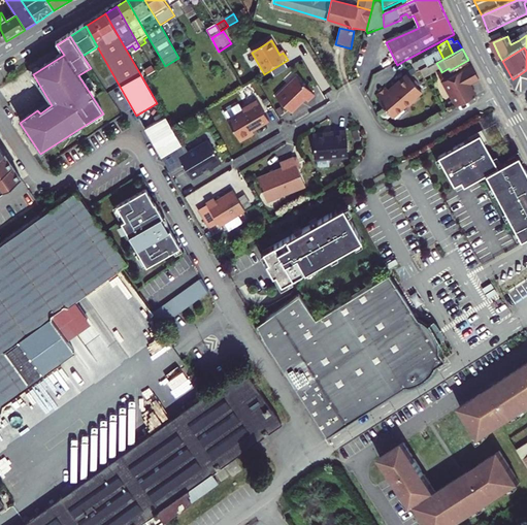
[(425,61),(414,67),(417,74),(421,72),(443,59),(439,51),(424,60),(425,61)]
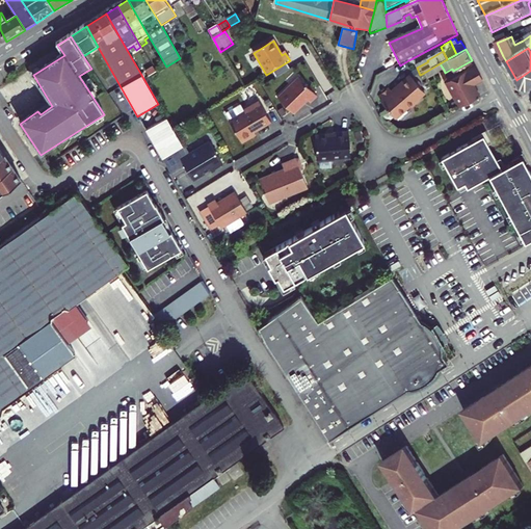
[(413,70),(417,68),(413,58),(408,60),(413,70)]
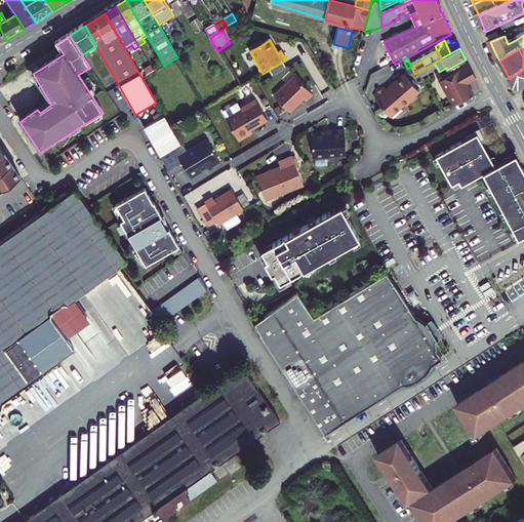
[(434,63),(418,72),(421,78),(438,69),(434,63)]
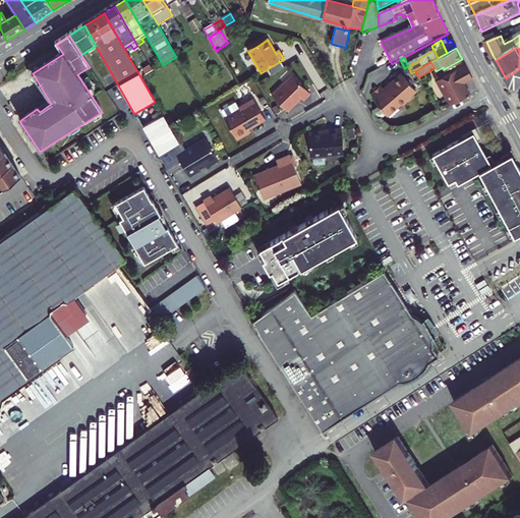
[(473,79),(466,66),(437,83),(451,108),(470,96),(464,84),(473,79)]
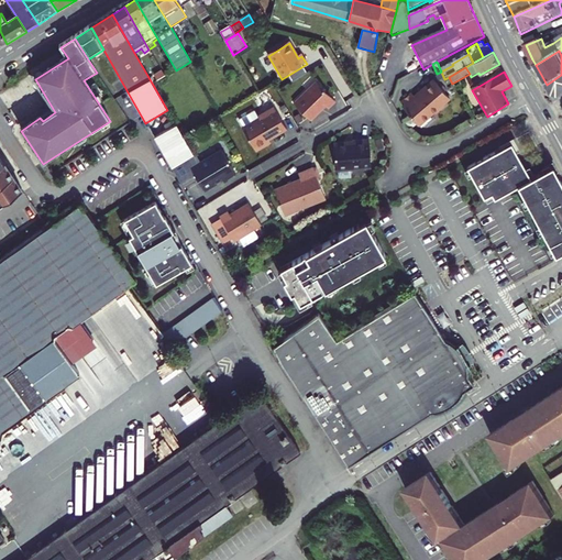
[(554,97),(560,99),(561,98),(561,75),(547,85),(554,97)]
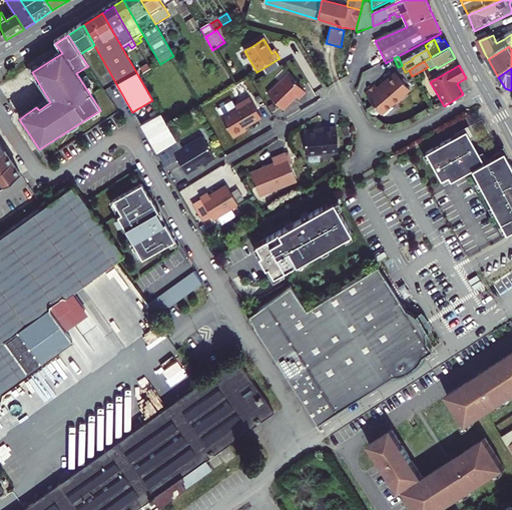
[(369,100),(382,115),(396,103),(400,104),(406,98),(405,96),(411,91),(406,85),(403,81),(396,74),(382,86),(383,87),(380,90),(376,86),(367,94),(371,98),(369,100)]
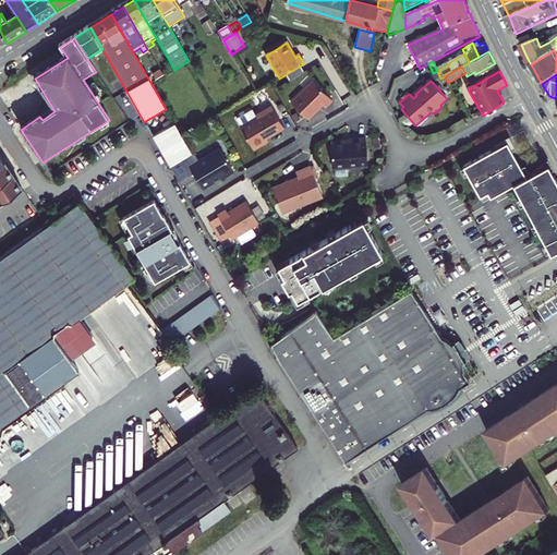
[(314,83),(292,105),(309,122),(324,107),(326,109),(334,103),(314,83)]
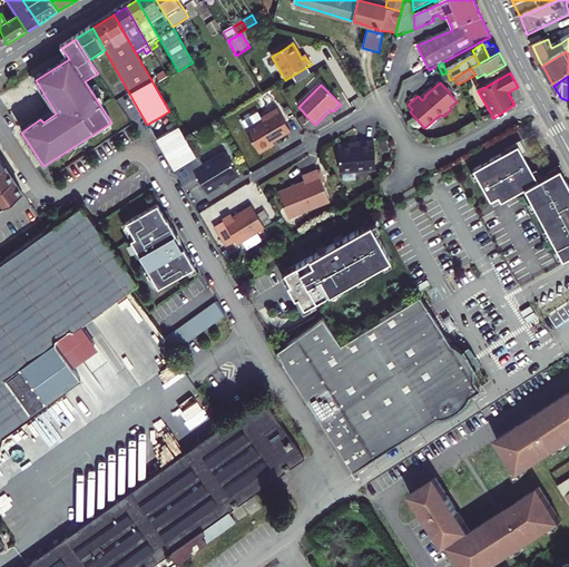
[(248,134),(247,135),(262,158),(276,149),(275,147),(293,136),(280,113),(263,123),(265,125),(260,127),(255,119),(244,126),(248,134)]
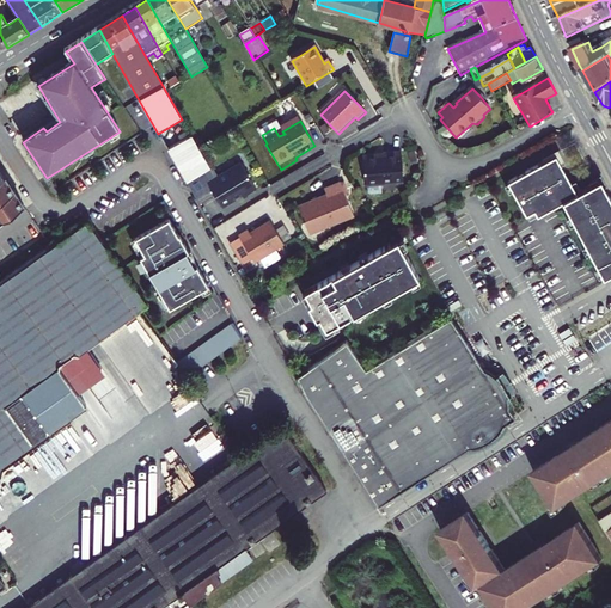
[(279,136),(285,134),(282,131),(280,126),(274,128),(279,136)]
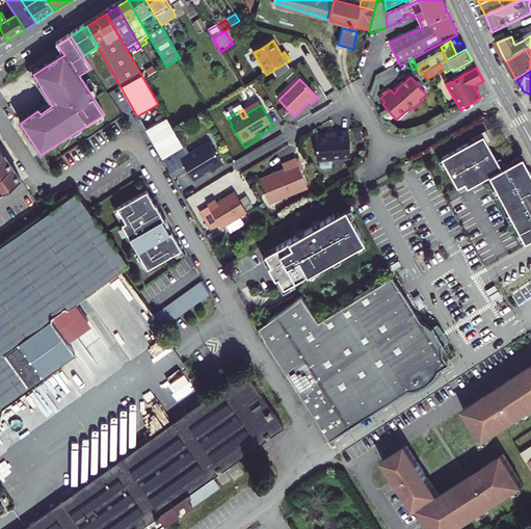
[(166,118),(145,131),(163,160),(183,148),(166,118)]
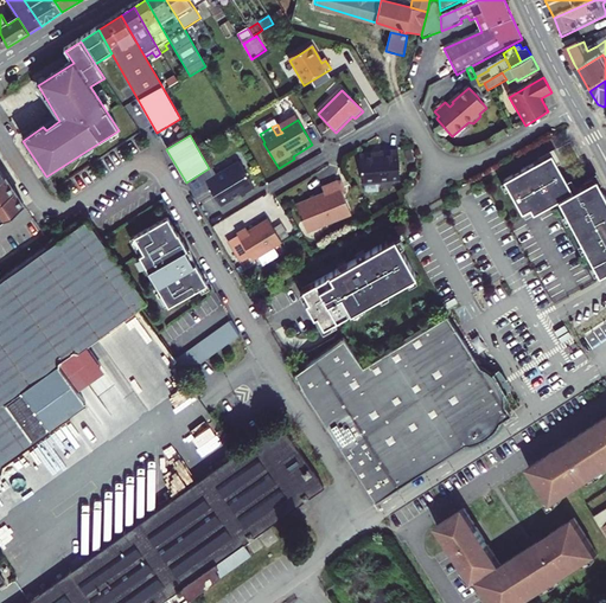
[(363,159),(361,159),(363,186),(364,186),(365,193),(369,196),(380,194),(378,185),(401,183),(399,153),(381,154),(381,158),(372,158),(370,156),(364,156),(363,159)]
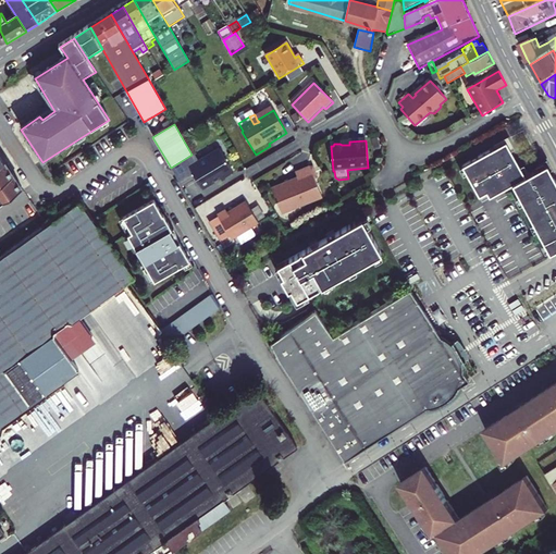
[(526,177),(506,144),(462,168),(482,202),(511,185),(550,255),(555,251),(555,182),(547,165),(526,177)]
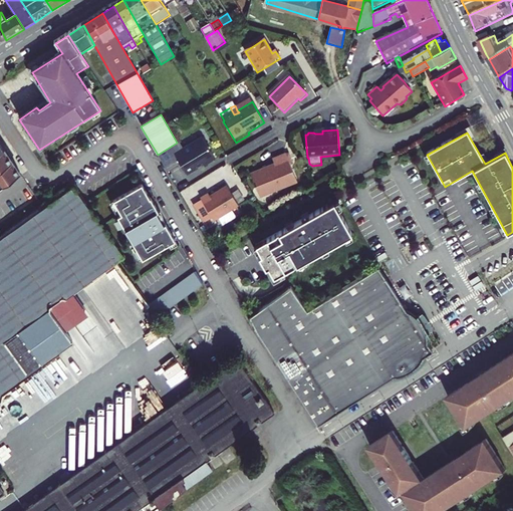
[(204,140),(176,156),(187,176),(203,166),(207,167),(214,163),(215,159),(204,140)]
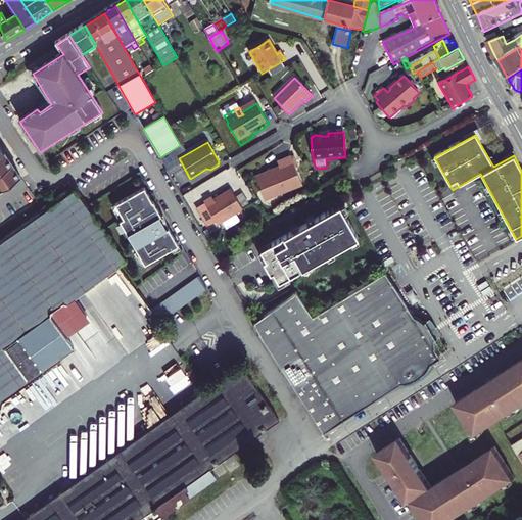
[(0,192),(20,179),(4,153),(1,155),(0,153),(0,192)]
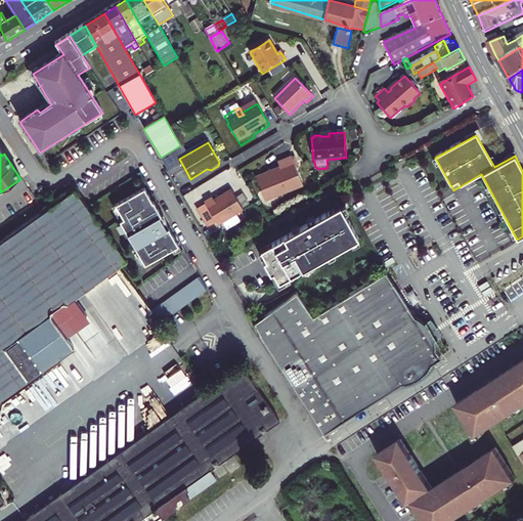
[(280,169),(256,179),(266,203),(304,187),(293,159),(278,164),(280,169)]
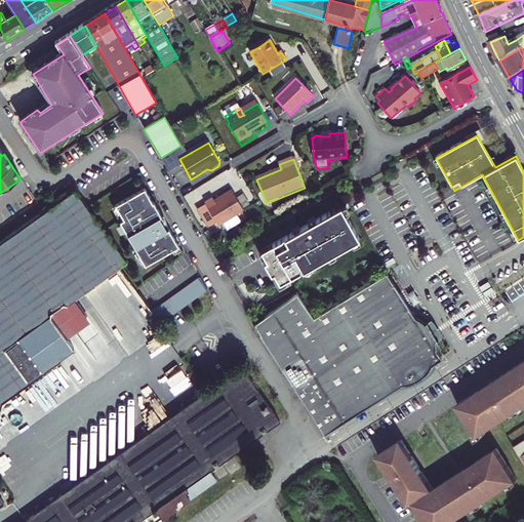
[(120,223),(146,268),(179,248),(169,231),(167,232),(160,219),(162,218),(154,204),(153,204),(145,190),(116,206),(124,221),(120,223)]
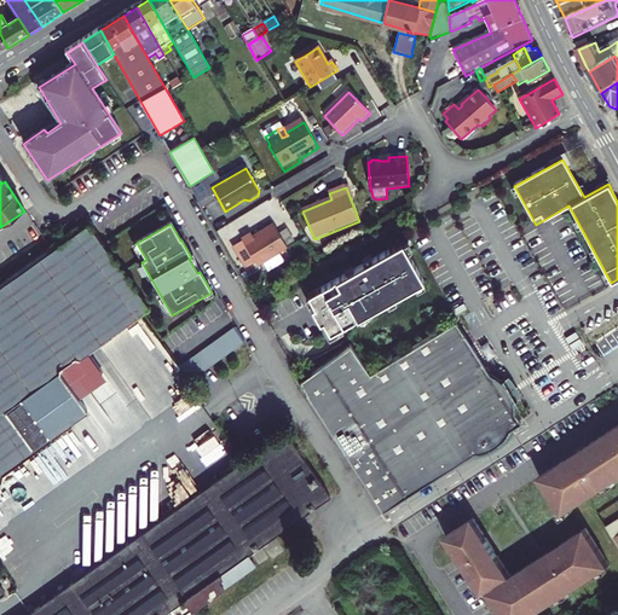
[(252,233),(242,239),(243,242),(256,264),(259,267),(260,266),(287,250),(288,249),(275,226),(254,238),(252,233)]
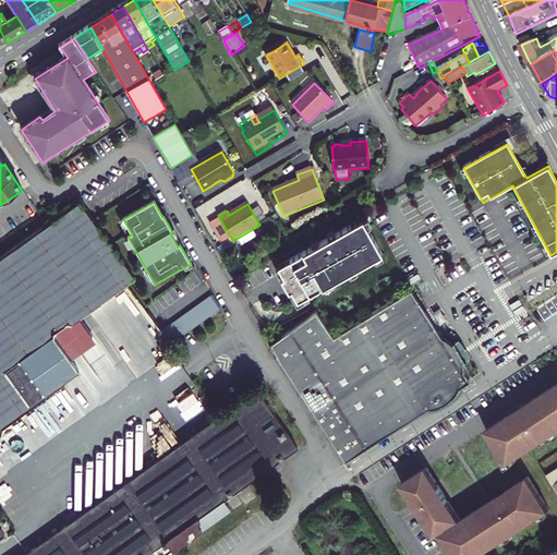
[(0,429),(87,366),(97,381),(160,336),(162,334),(161,333),(160,330),(145,309),(128,285),(134,280),(79,205),(0,260),(0,429)]
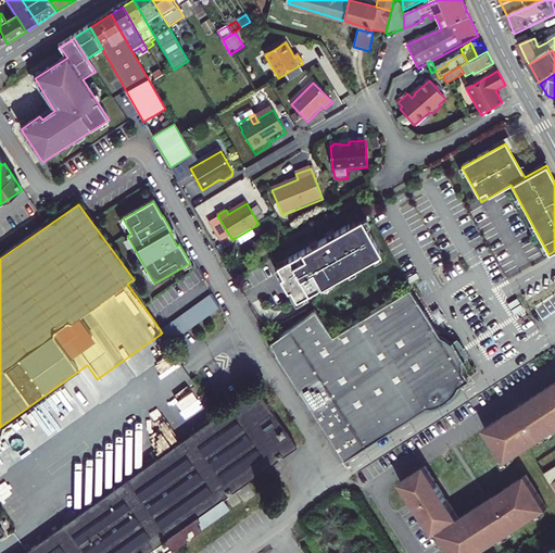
[(230,237),(218,217),(210,223),(222,243),(230,237)]
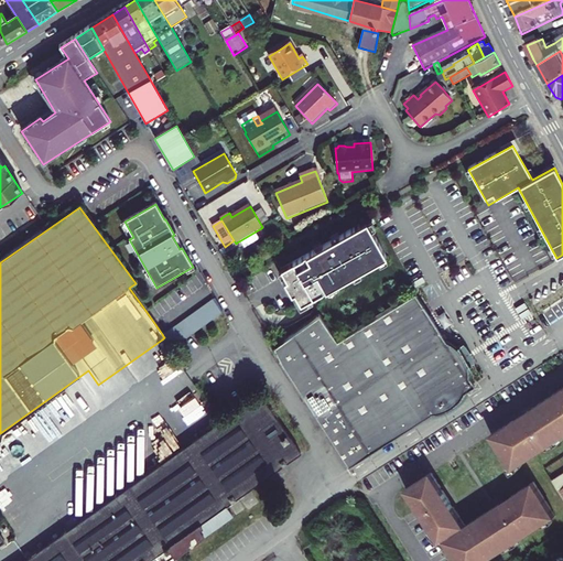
[(367,223),(282,271),(288,282),(285,283),(293,297),(295,295),(302,306),(387,258),(367,223)]
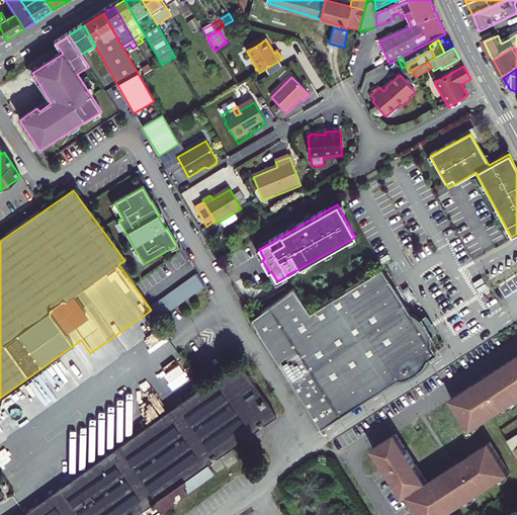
[(245,219),(240,209),(218,223),(223,232),(245,219)]
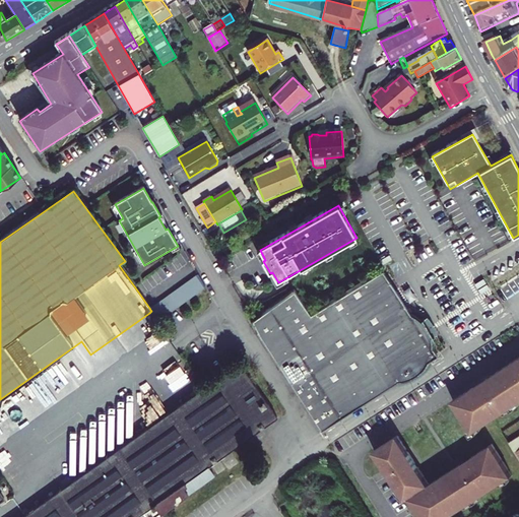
[(411,316),(383,272),(380,273),(373,278),(366,282),(353,289),(341,297),(326,307),(312,315),(304,304),(295,292),(288,297),(270,309),(253,321),(261,337),(323,431),(398,382),(404,382),(408,381),(415,378),(423,372),(428,366),(430,363),(438,357),(433,348),(433,345),(432,338),(430,334),(428,329),(422,322),(415,318),(411,316)]
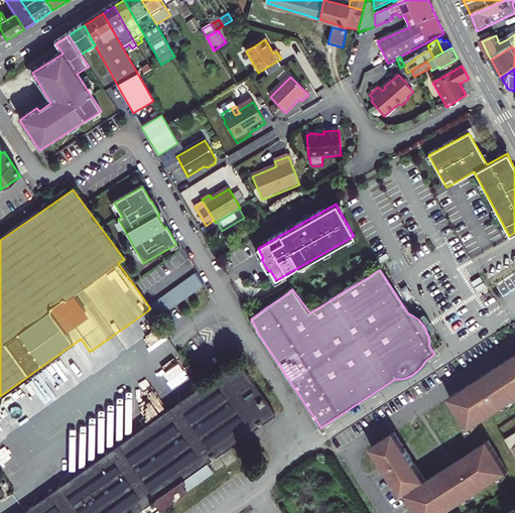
[(197,274),(149,307),(150,308),(148,310),(155,319),(203,286),(197,274)]
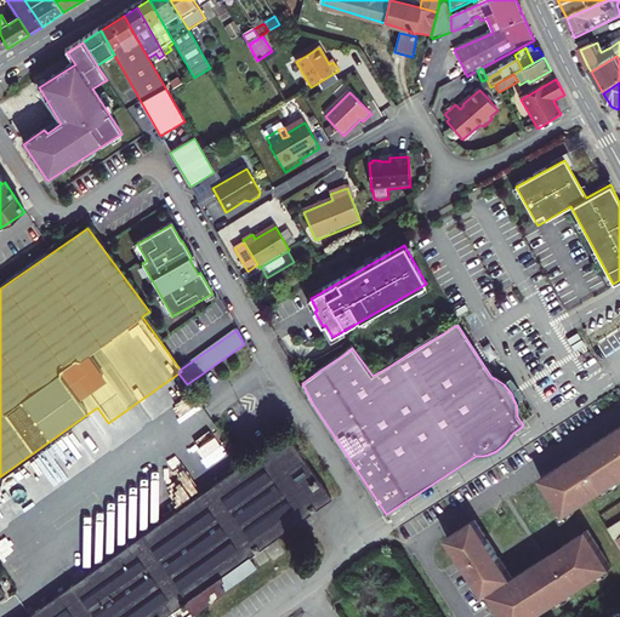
[(98,415),(87,423),(95,433),(106,424),(98,415)]
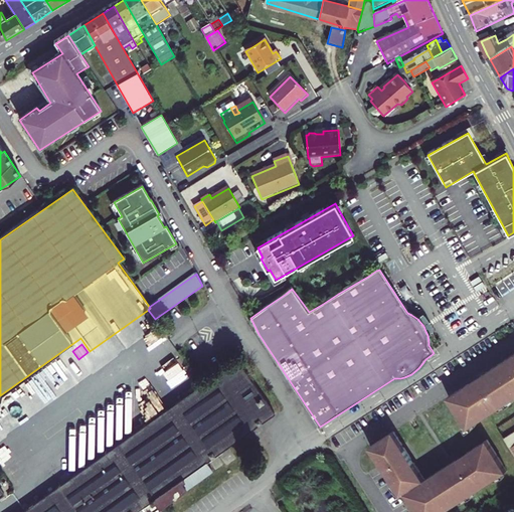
[(469,386),(449,398),(469,430),(513,400),(513,356),(481,377),(482,379),(470,387),(469,386)]
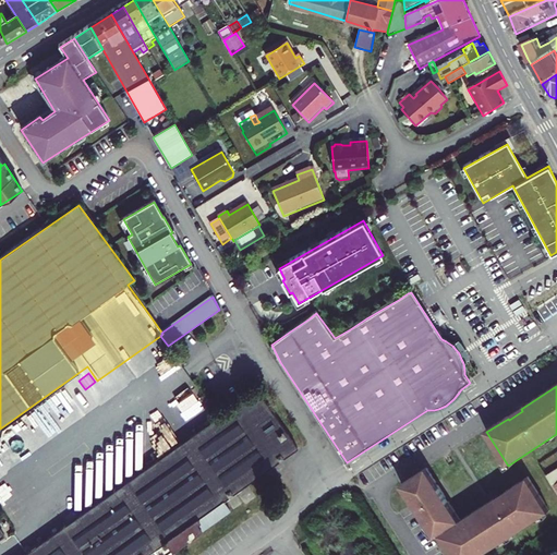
[(152,554),(167,543),(173,553),(198,534),(197,533),(230,510),(223,502),(275,467),(298,449),(256,391),(25,554),(152,554)]
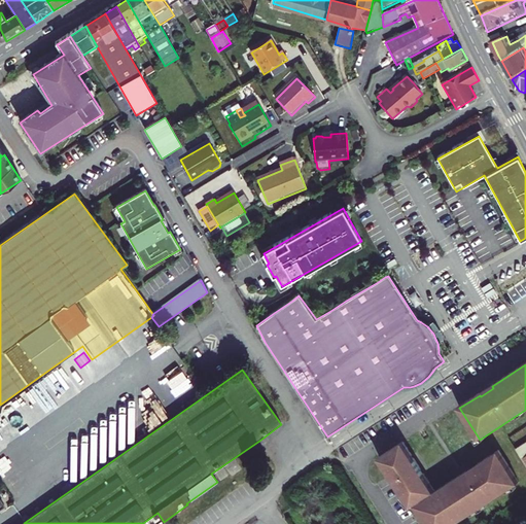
[(500,453),(436,493),(405,444),(381,458),(413,508),(416,505),(428,523),(457,523),(520,484),(500,453)]
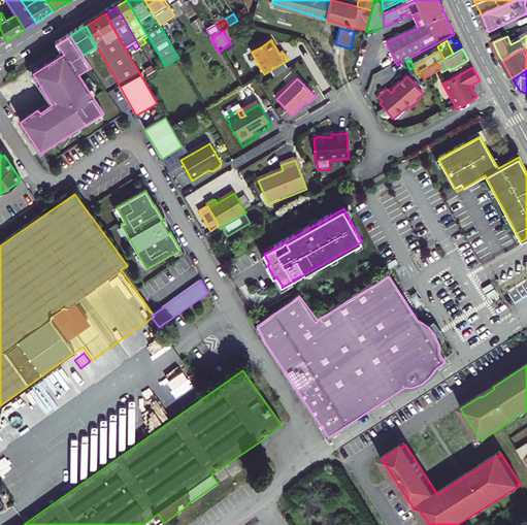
[(526,447),(518,453),(524,462),(526,460),(526,447)]
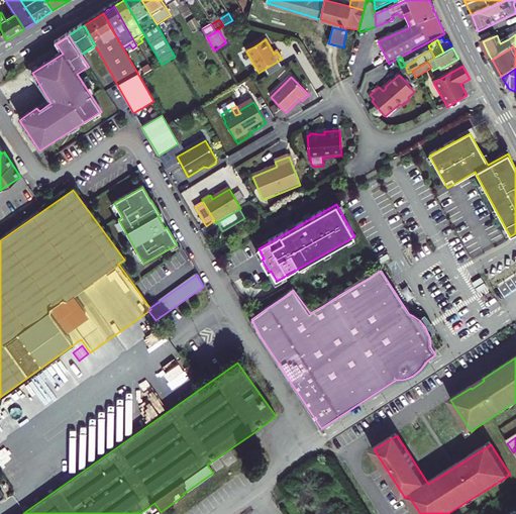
[(159,513),(161,512),(155,503),(140,513),(159,513)]
